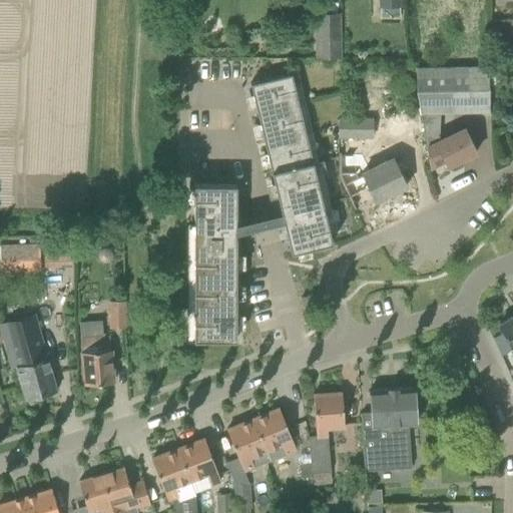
[(316,12),(316,56),(342,56),(342,12),(316,12)]
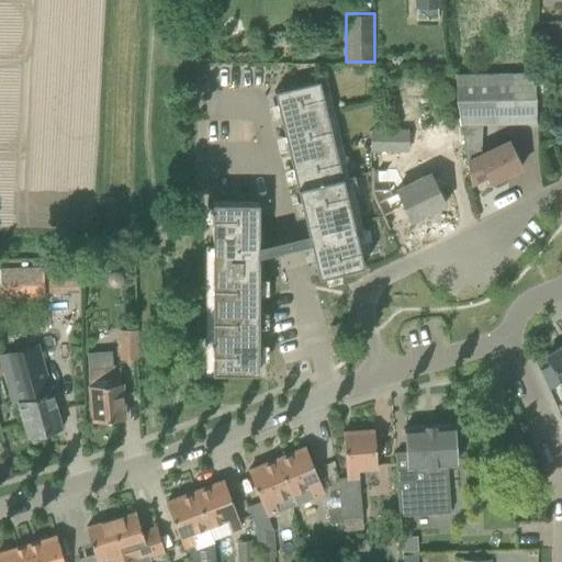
[(531,72),(513,74),(514,123),(534,123),(531,72)]
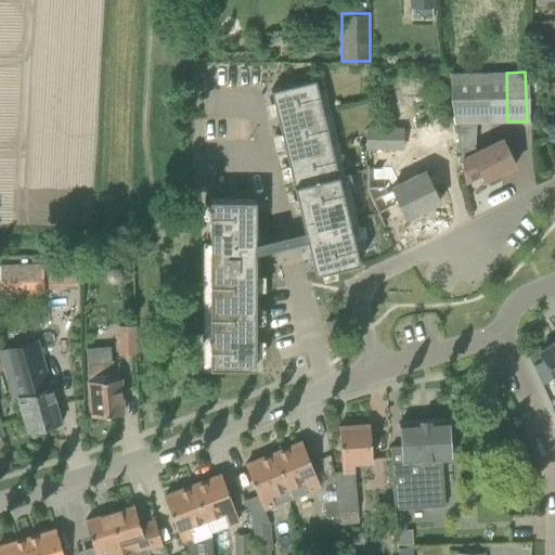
[(359,262),(314,79),(270,90),(314,273),(359,262)]
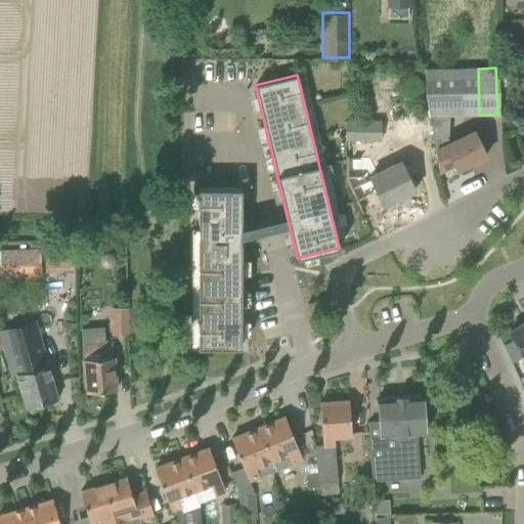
[(345,139),(346,139),(380,139),(380,122),(345,122),(345,139)]
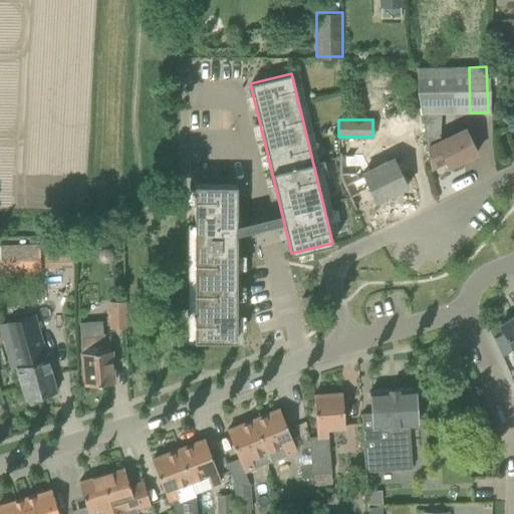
[(465,129),(427,148),(431,168),(446,161),(448,167),(477,153),(465,129)]
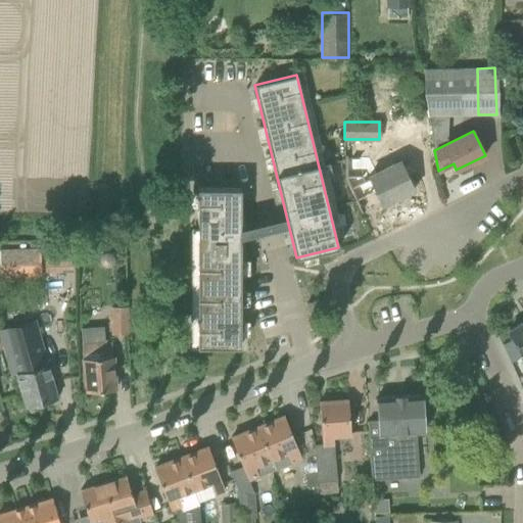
[(379,172),(368,177),(383,205),(414,190),(400,161),(394,164),(385,144),(370,151),(379,172)]
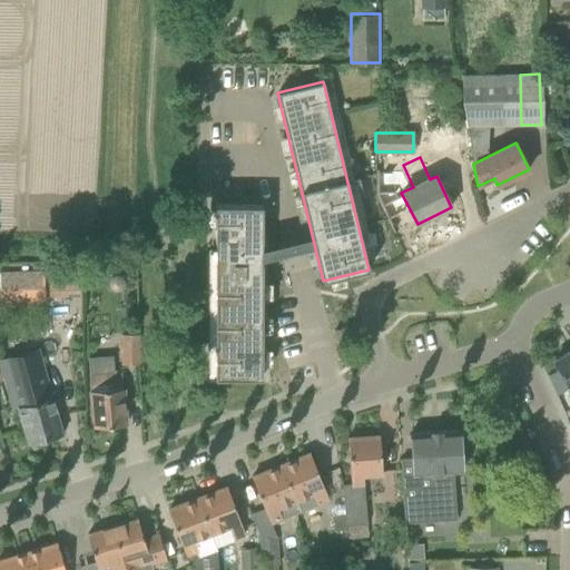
[(217,206),(216,379),(263,379),(264,206),(217,206)]
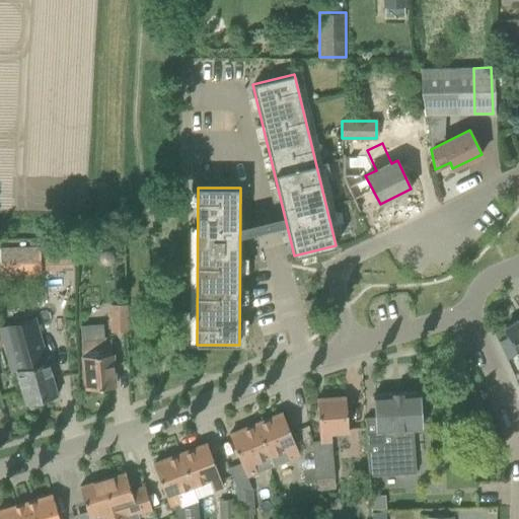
[(45,245),(45,273),(57,273),(75,272),(74,244),(45,245)]
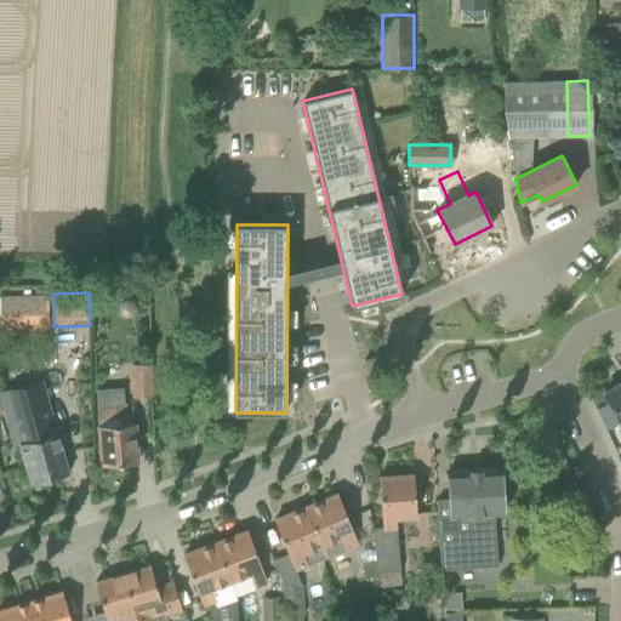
[(50,328),(49,295),(0,296),(1,329),(50,328)]
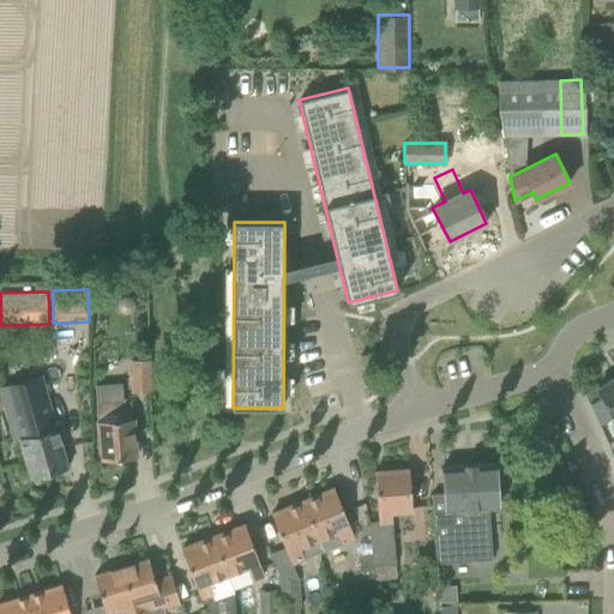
[(127,314),(131,313),(134,309),(136,305),(134,300),(131,298),(126,296),(121,298),(119,301),(118,306),(119,309),(122,313),(127,314)]
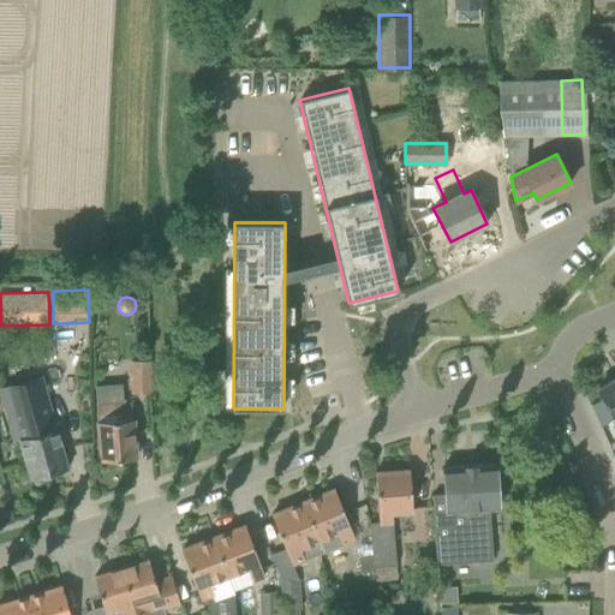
[(362,356),(368,375),(380,371),(372,352),(362,356)]
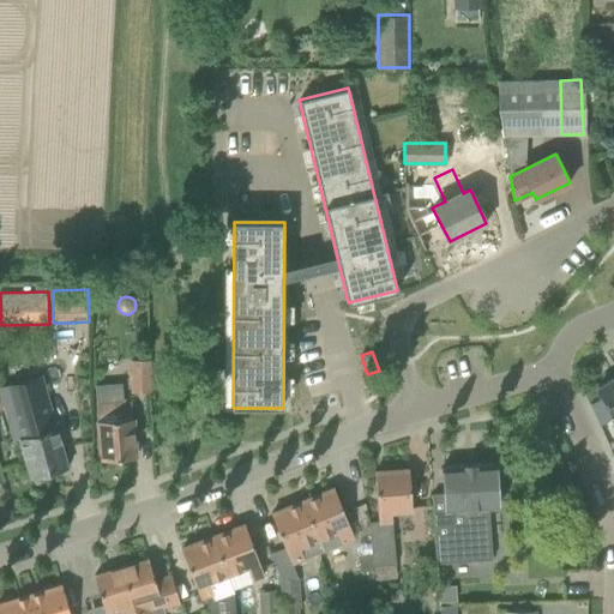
[(150,360),(131,360),(132,392),(150,392),(150,360)]
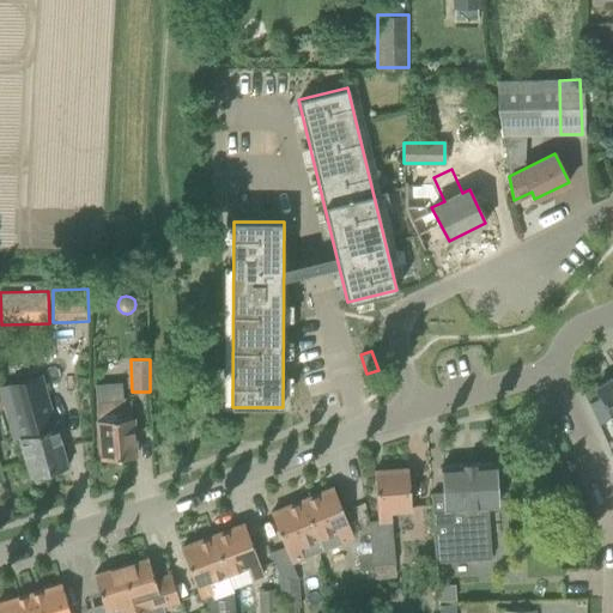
[(31,478),(67,468),(41,376),(1,387),(16,439),(20,438),(31,478)]
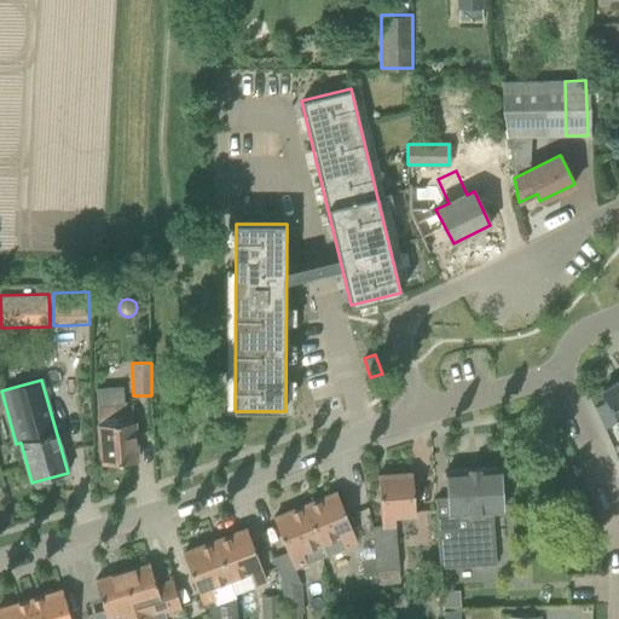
[(618,381),(602,392),(618,421),(618,381)]
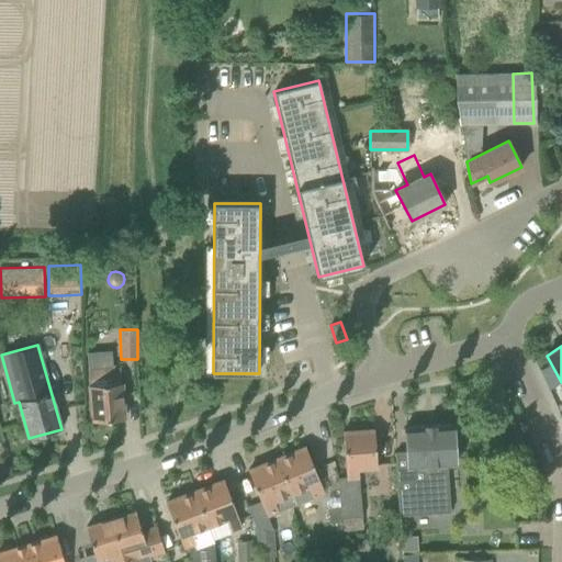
[(120,366),(112,366),(112,351),(89,352),(89,367),(90,385),(93,420),(124,418),(120,366)]
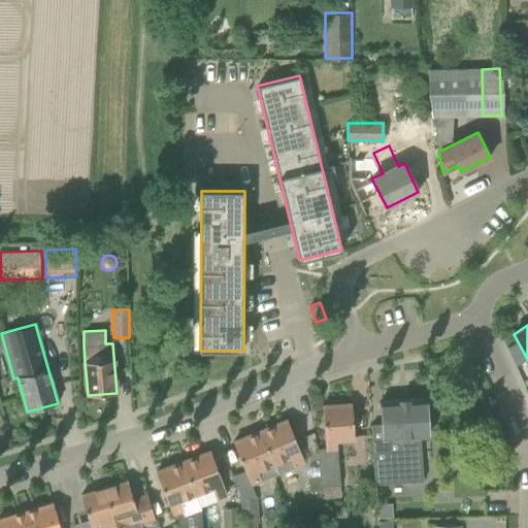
[(373,483),(422,480),(420,437),(428,436),(426,399),(381,402),(382,429),(380,429),(375,426),(375,425),(370,425),(373,469),(373,483)]
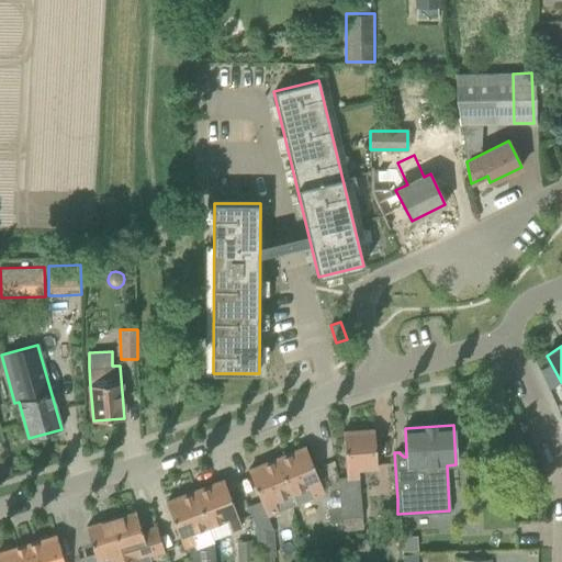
[(338,478),(340,507),(341,519),(362,518),(359,480),(359,469),(377,468),(374,430),(344,433),(346,476),(338,478)]
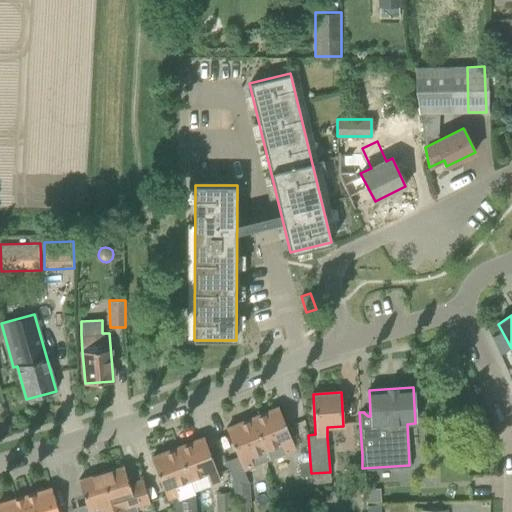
[(270,459),(285,453),(285,454),(296,449),(279,407),(253,418),(270,459)]
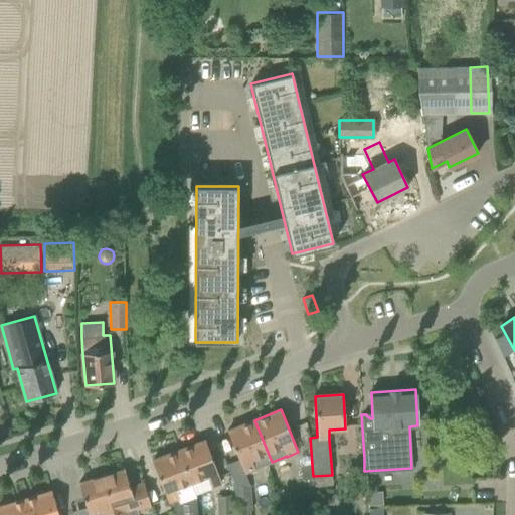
[(255,469),(272,462),(254,420),(227,432),(245,473),(255,469)]
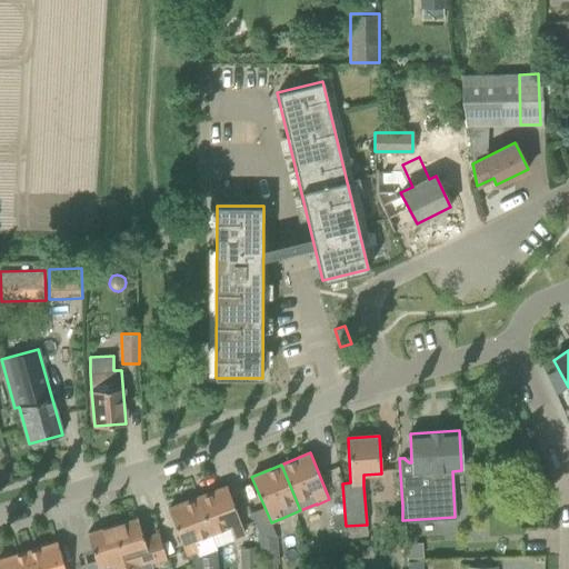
[(227,486),(198,497),(210,532),(227,527),(231,538),(243,533),(227,486)]
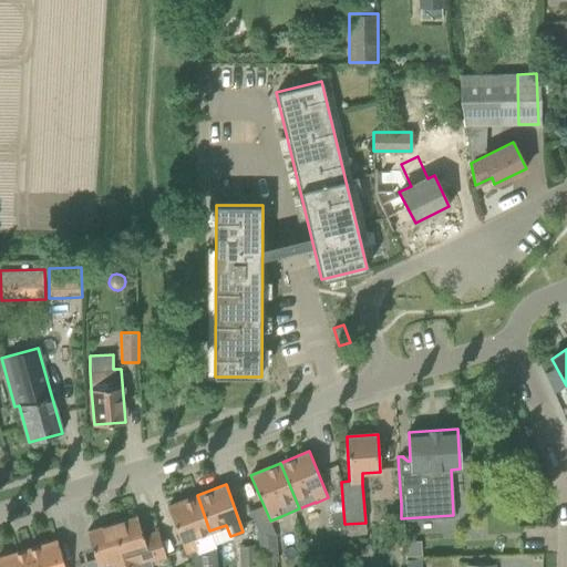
[(209,531),(197,495),(168,506),(184,553),(195,549),(197,555),(216,548),(209,531)]
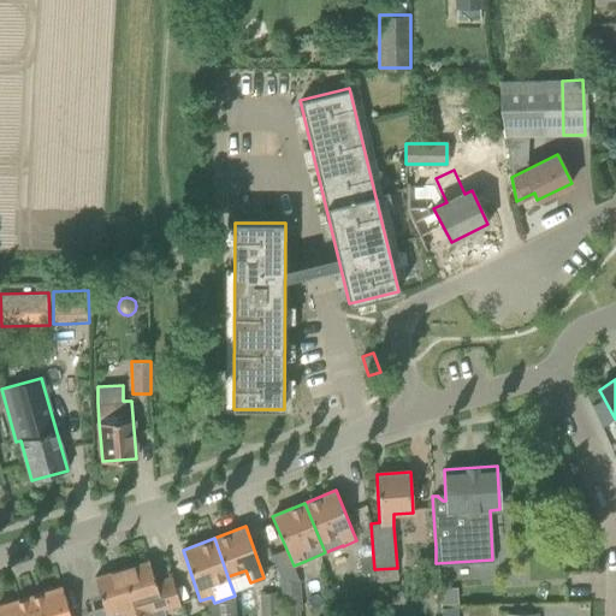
[(374,572),(374,569),(373,556),(360,557),(361,573),(374,572)]
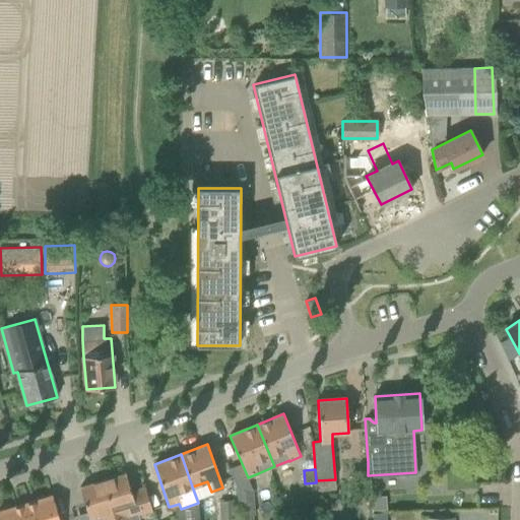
[(135,519),(140,519),(139,516),(152,511),(143,489),(131,492),(126,473),(103,480),(115,519),(135,519)]
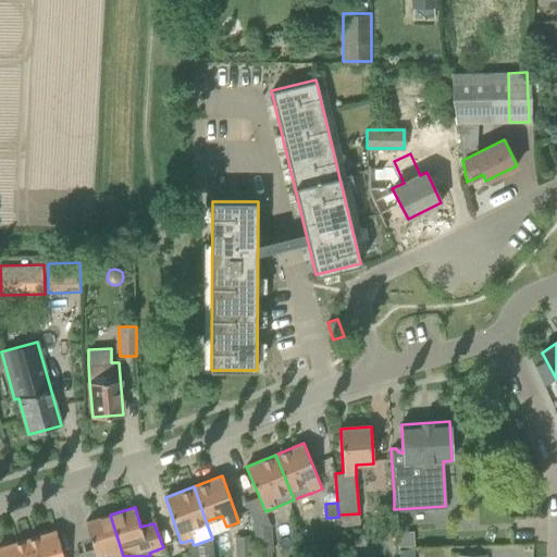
[(123,556),(110,515),(86,522),(96,556),(123,556)]
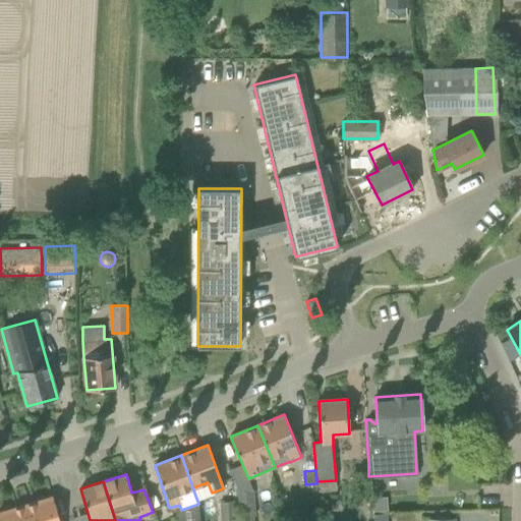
[(255,516),(253,490),(238,491),(239,520),(253,520),(253,516),(255,516)]
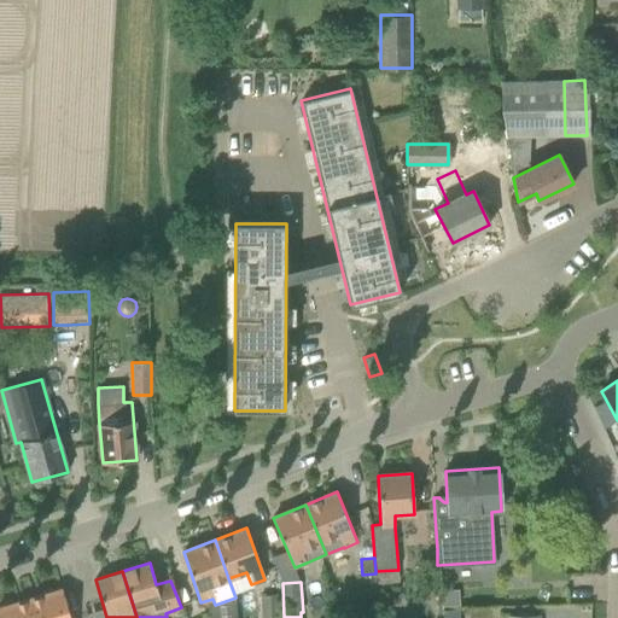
[(35,617),(70,617),(63,589),(29,599),(35,617)]
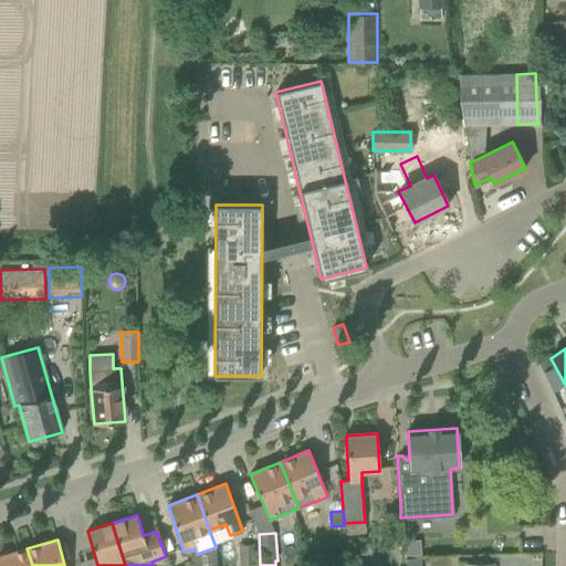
[(407,554),(422,553),(421,541),(406,541),(407,554)]
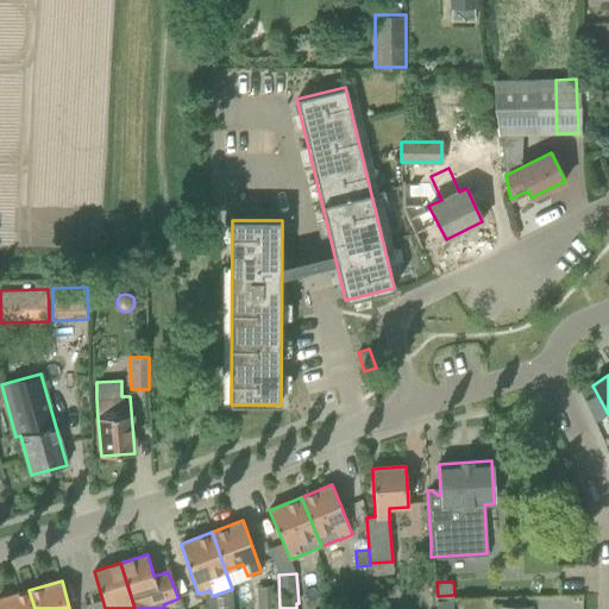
[(275,608),(274,585),(257,588),(257,608),(275,608)]
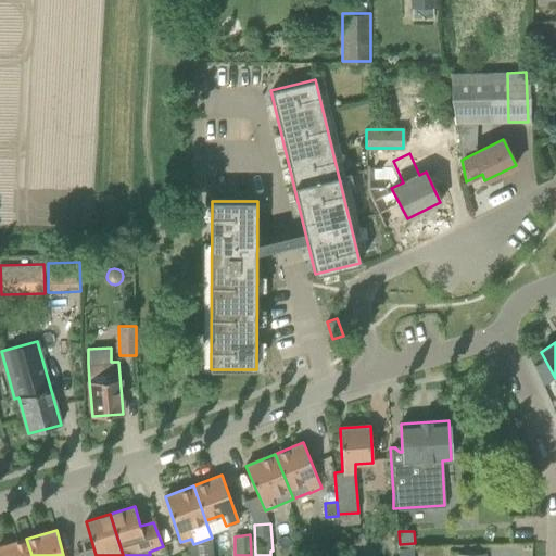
[(32,555),(26,539),(0,546),(0,555),(32,555)]
